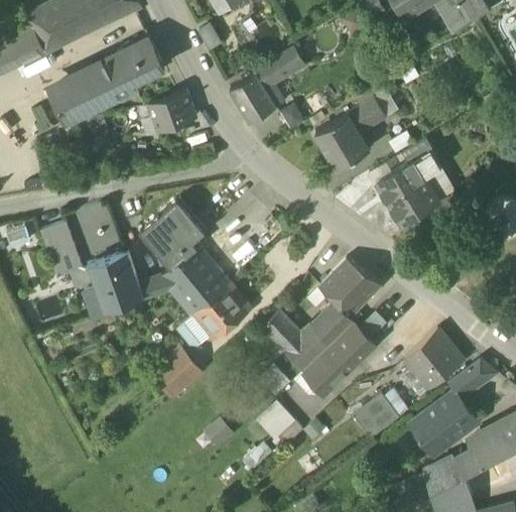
[(70,0),(28,20),(32,29),(44,54),(141,7),(137,0),(70,0)]
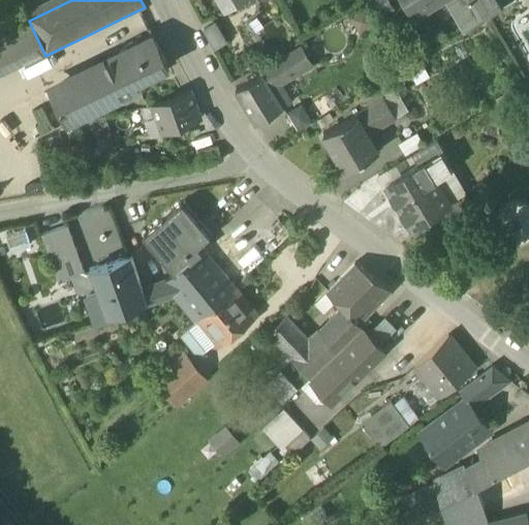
[(248,2),(247,0),(223,0),(218,3),(225,16),(248,2)]
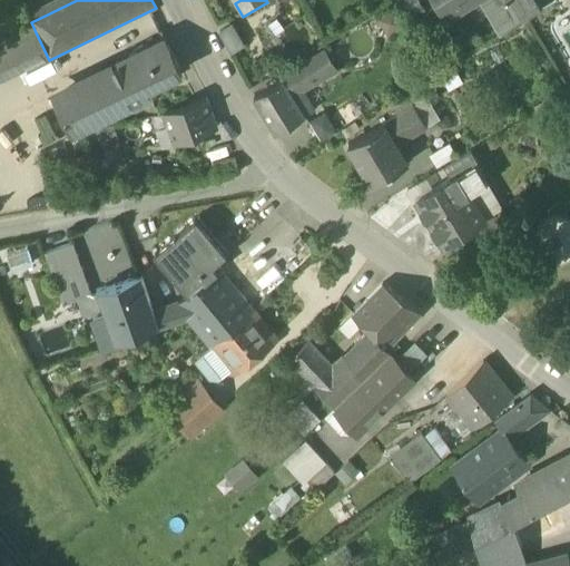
[(401,0),(410,21),(424,16),(418,0),(401,0)]
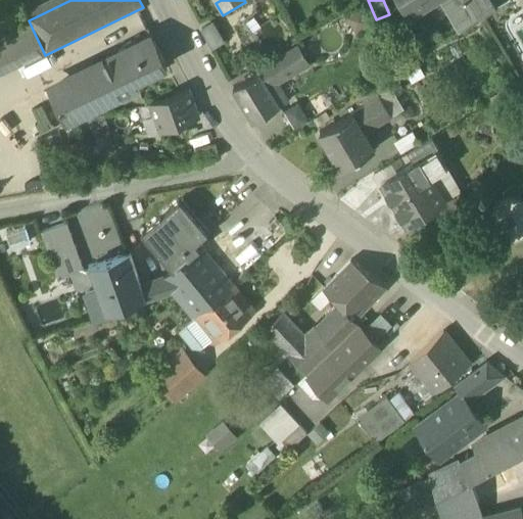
[(395,0),(406,16),(419,9),(417,5),(425,0),(432,0),(433,1),(433,0),(395,0)]
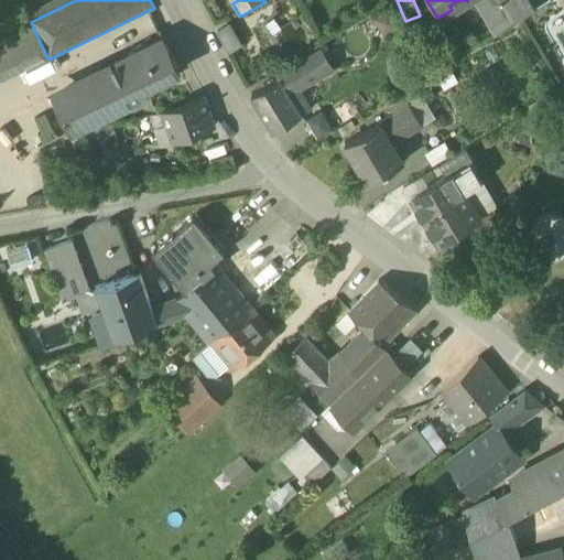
[(458,0),(449,6),(452,10),(467,1),(466,0),(458,0)]
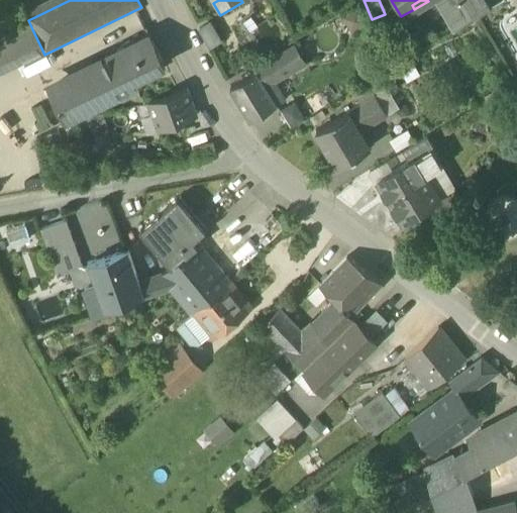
[(466,0),(460,3),(474,24),(485,17),(474,0),(466,0)]
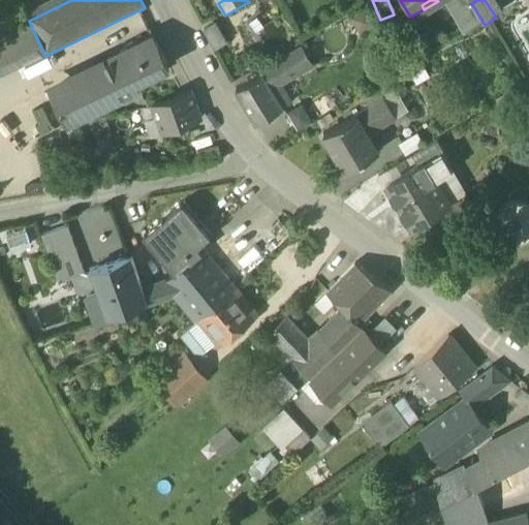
[(502,14),(493,0),(485,0),(496,18),(502,14)]
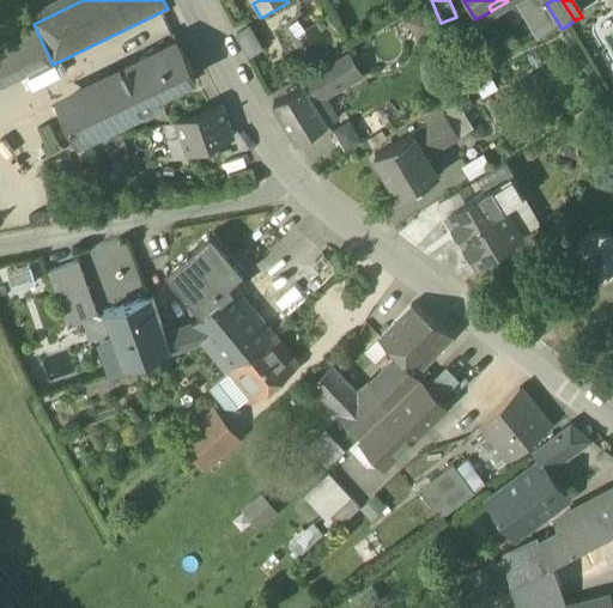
[(237,41),(249,61),(261,54),(249,34),(237,41)]
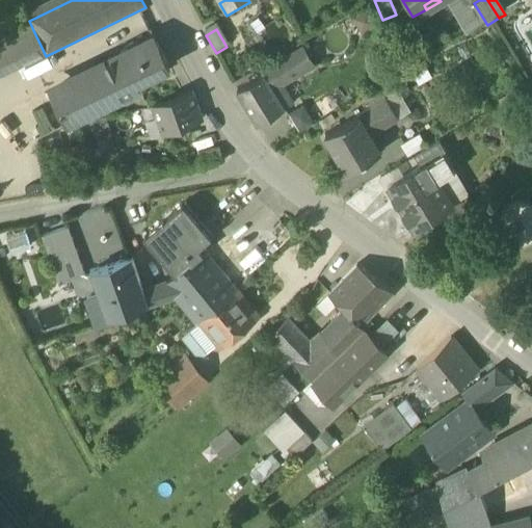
[(33,30),(0,46),(0,78),(46,56),(33,30)]
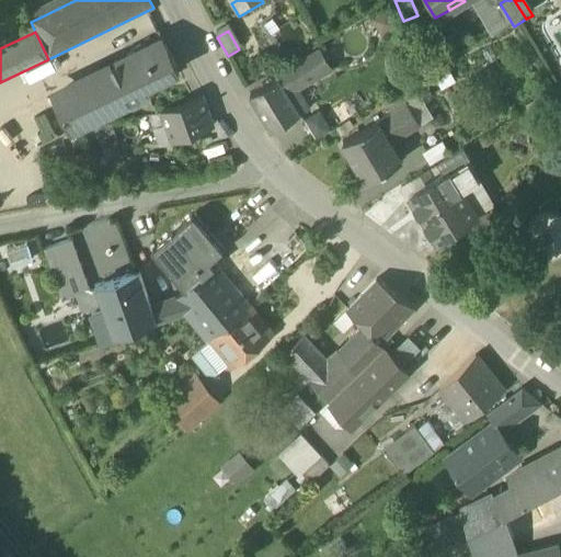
[(132,65),(145,92),(176,76),(161,44),(126,61),(128,66),(132,65)]
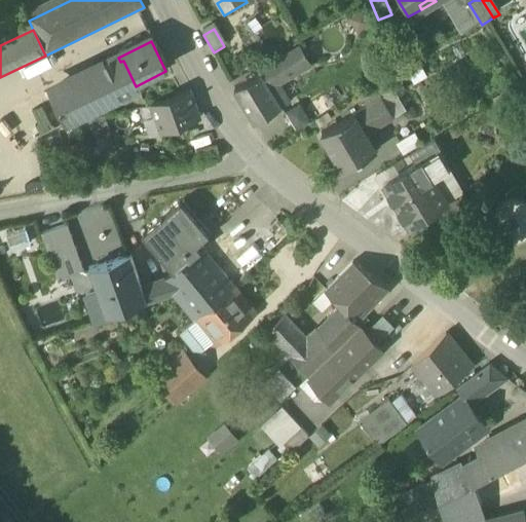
[(298,49),(280,60),(291,77),(308,67),(298,49)]
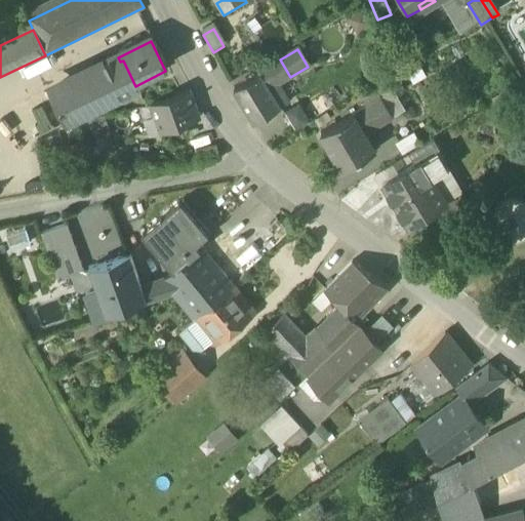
[(260,77),(269,90),(278,85),(290,77),(280,59),(256,74),(259,78),(260,77)]
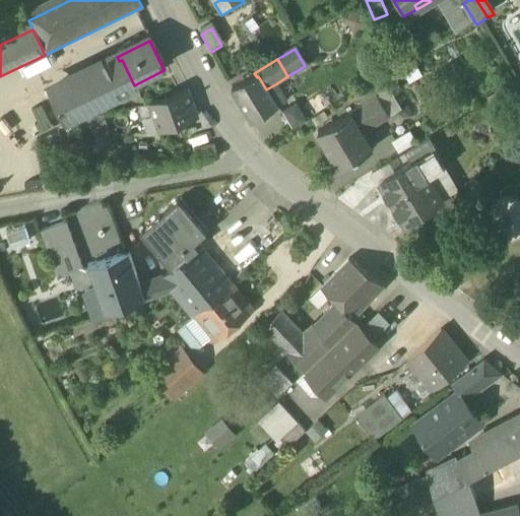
[(50,94),(65,127),(137,91),(134,85),(122,60),(119,61),(50,94)]
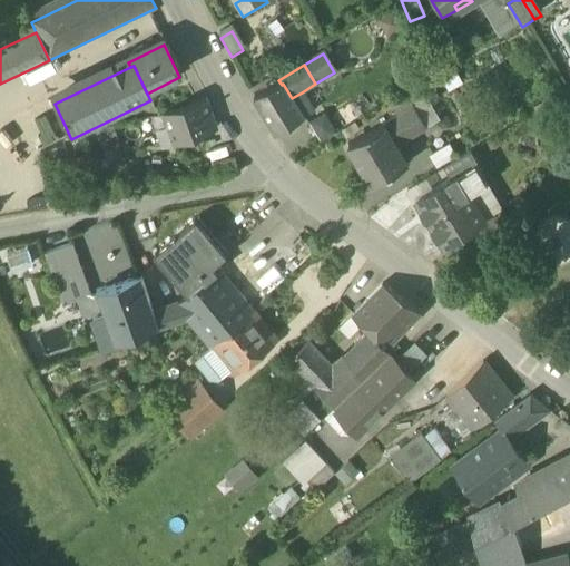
[(254,101),(276,138),(305,120),(292,98),(283,84),(282,85),(254,101)]
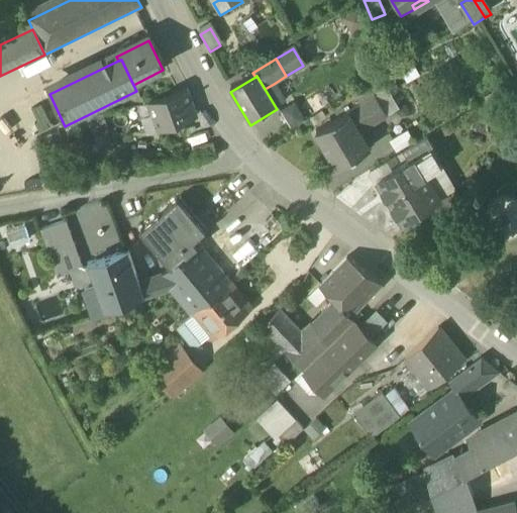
[(265,89),(277,109),(286,103),(274,84),(265,89)]
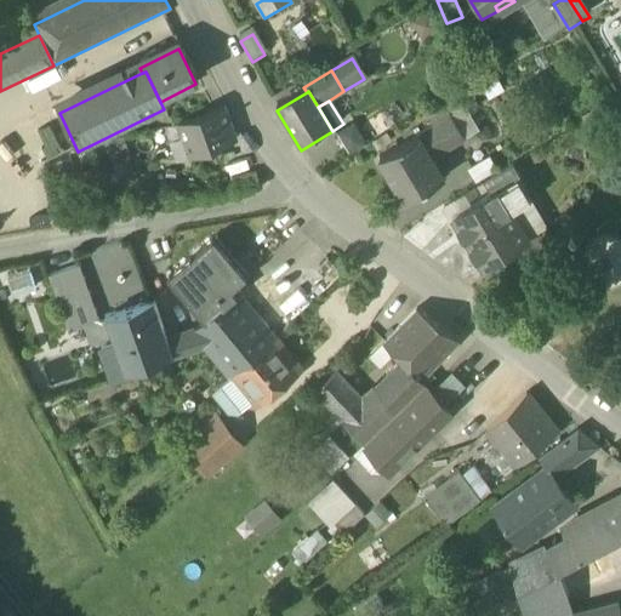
[(465,140),(479,132),(466,108),(453,115),(465,140)]
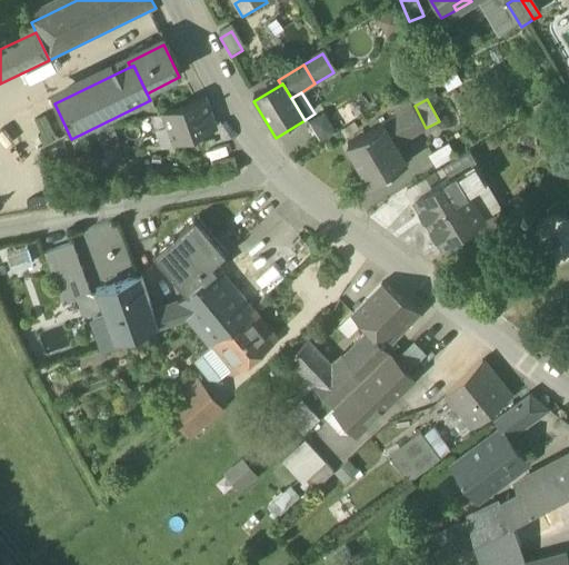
[(169,137),(173,150),(216,132),(205,103),(162,119),(162,120),(169,137)]
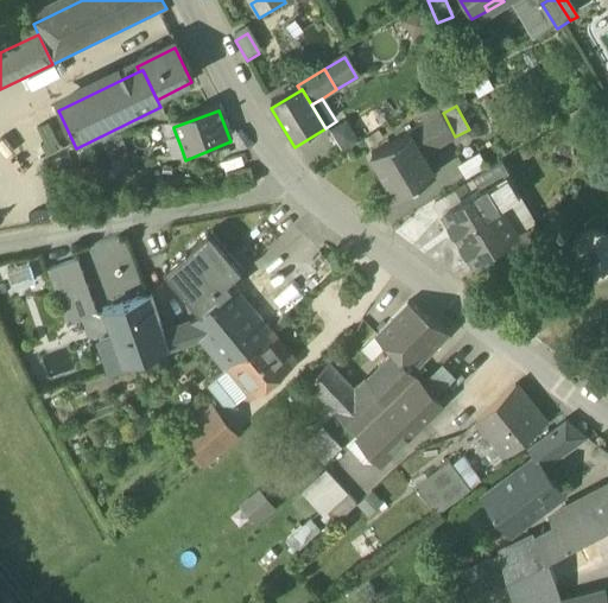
[(409,135),(419,154),(425,151),(426,156),(454,139),(441,118),(409,135)]
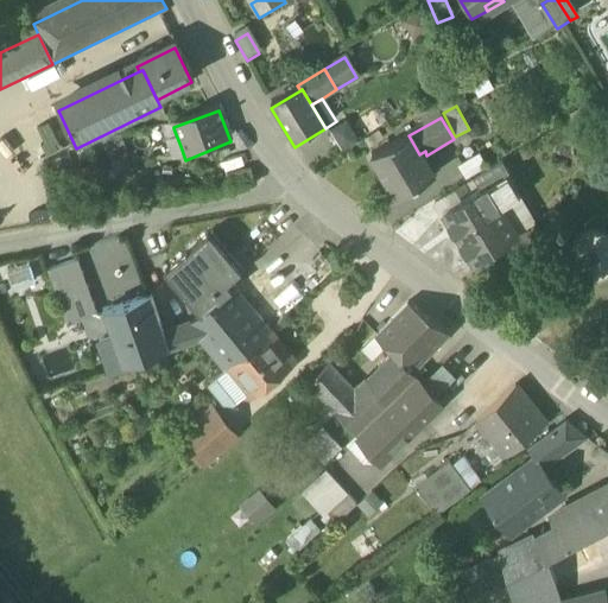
[(331,132),(344,151),(359,141),(346,122),(331,132)]
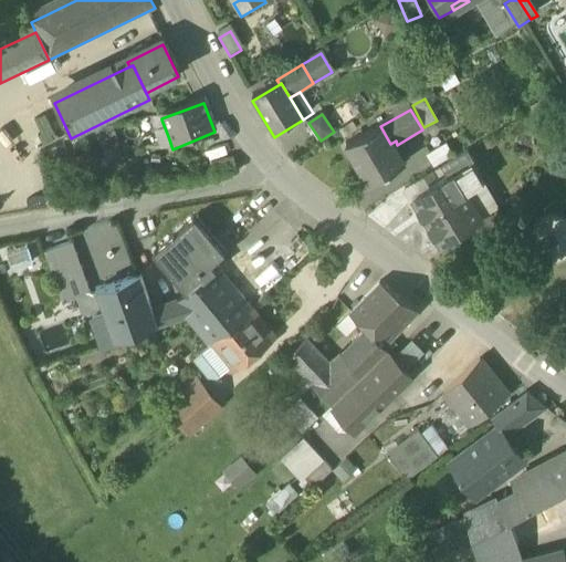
[(368,186),(369,187),(404,166),(390,144),(380,126),(346,147),(360,172),(364,169),(373,184),(368,186)]
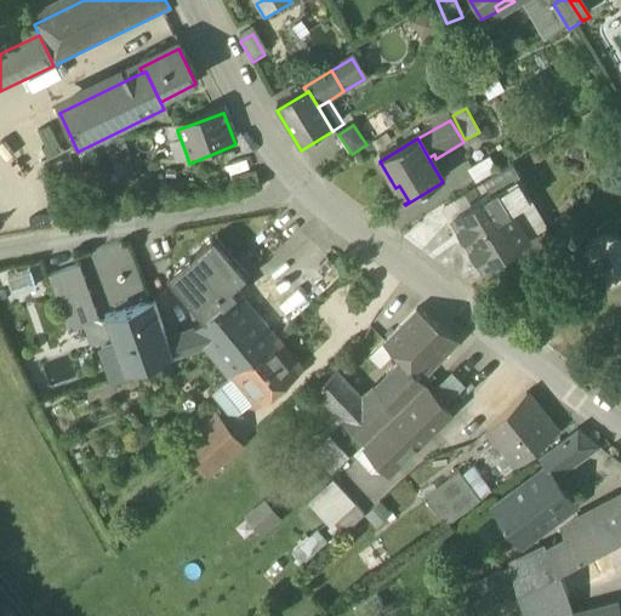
[(104,148),(114,192),(134,188),(124,143),(104,148)]
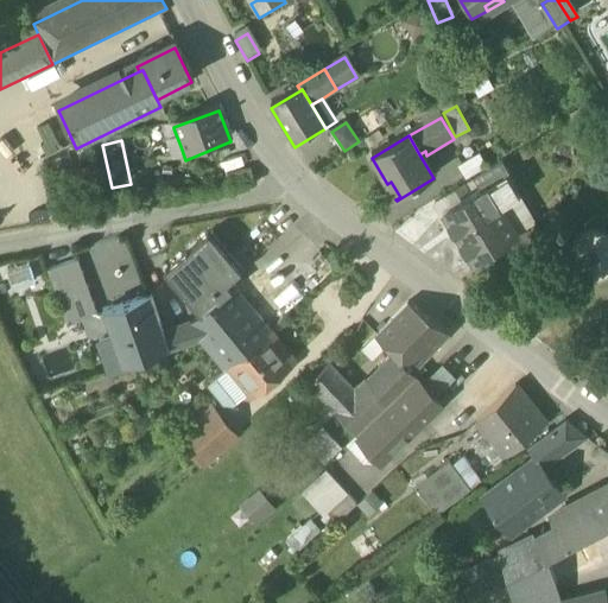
[(168,151),(173,165),(185,160),(181,146),(168,151)]
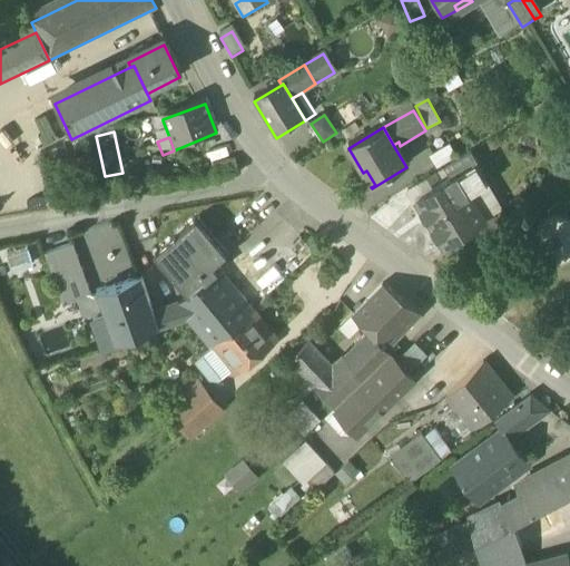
[(443,171),(450,183),(475,167),(475,168),(478,166),(471,155),(443,171)]
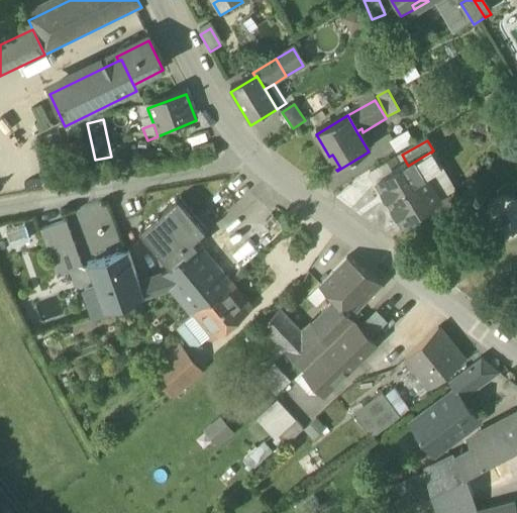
[(439,202),(439,201),(426,180),(441,171),(431,152),(431,151),(408,166),(377,185),(401,225),(424,211),(439,202)]
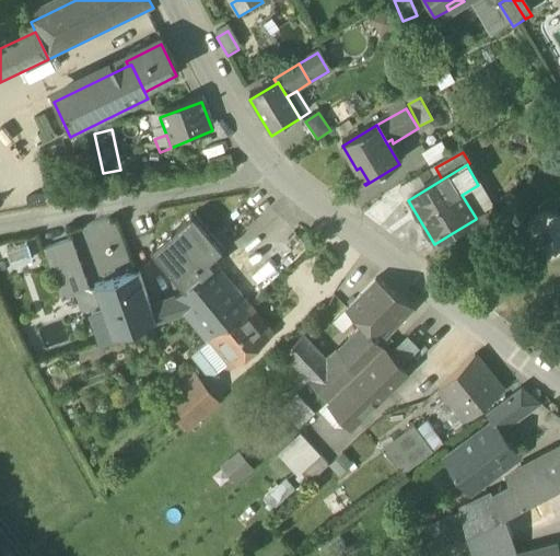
[(360,168),(357,170),(364,184),(369,182),(360,168)]
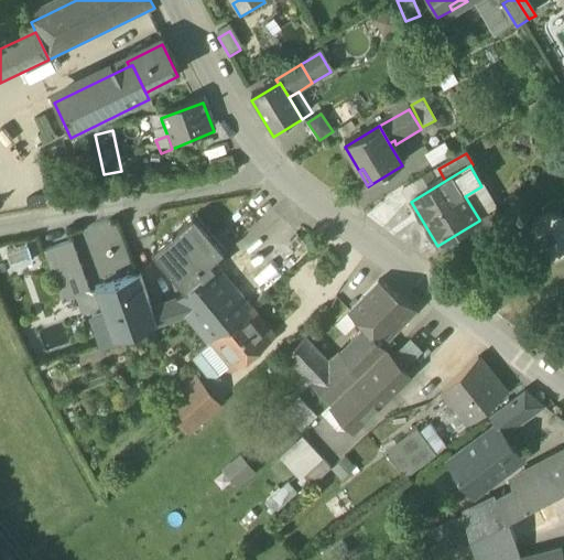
[(496,210),(481,186),(465,196),(479,219),(491,212),(492,212),(496,210)]
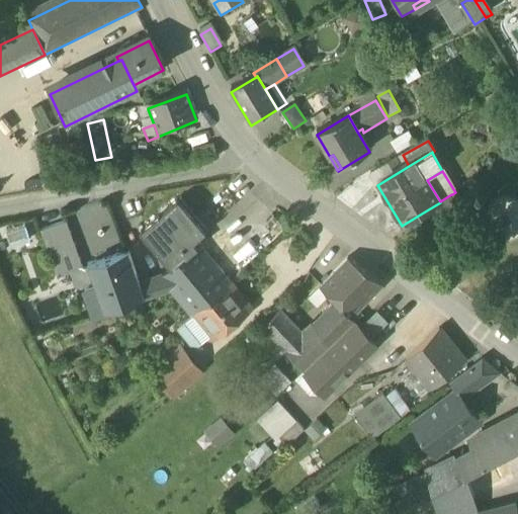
[(452,194),(457,204),(461,202),(455,192),(452,194)]
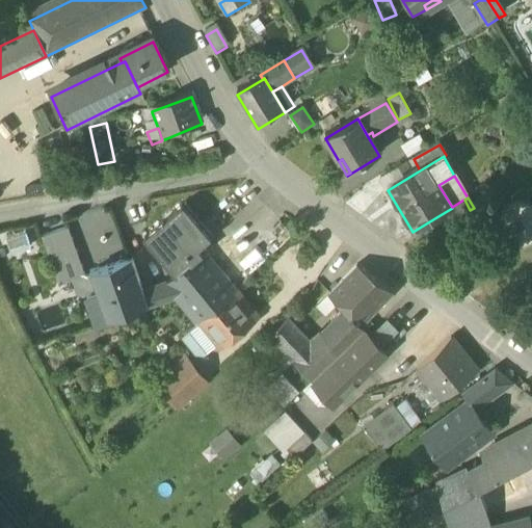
[(436,217),(443,229),(471,212),(470,210),(464,200),(463,200),(452,207),(452,208),(436,217)]
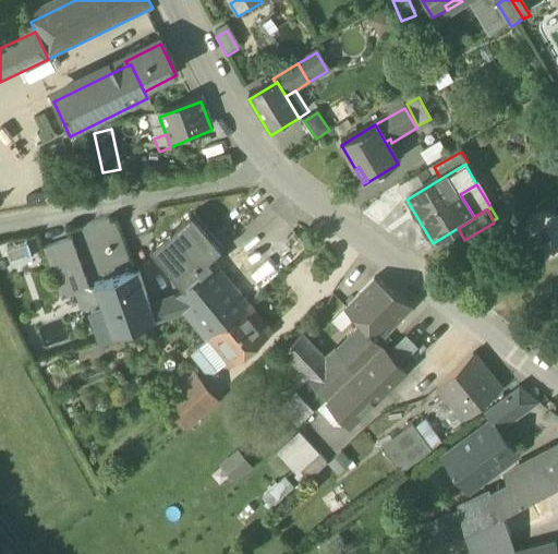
[(148,252),(182,293),(213,269),(208,264),(221,253),(192,216),(148,252)]
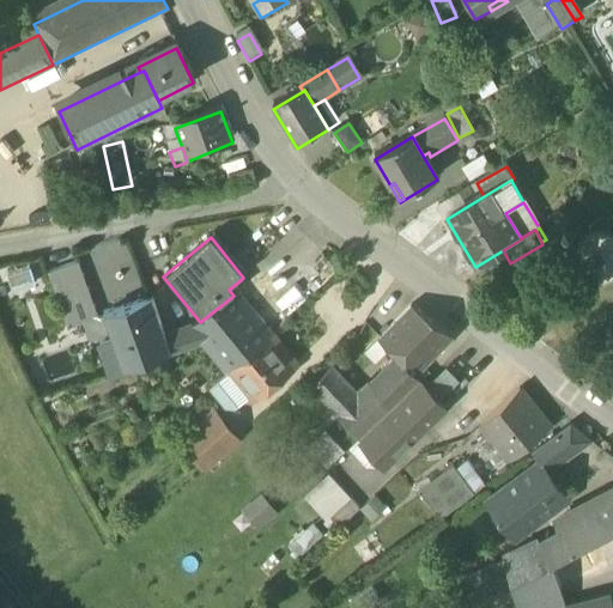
[(47,279),(67,334),(98,322),(77,267),(47,279)]
